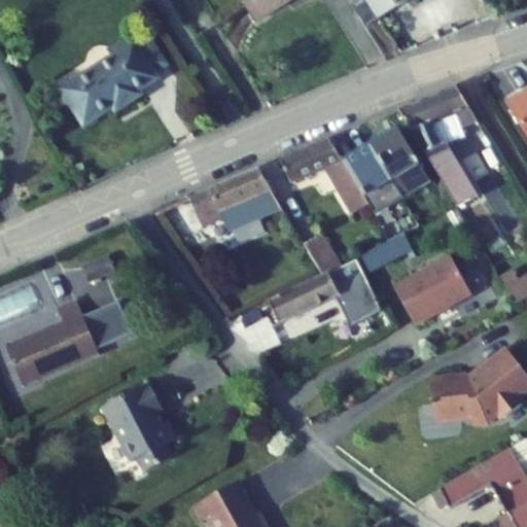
[(241,0),(255,22),(288,1),(286,0),(241,0)]
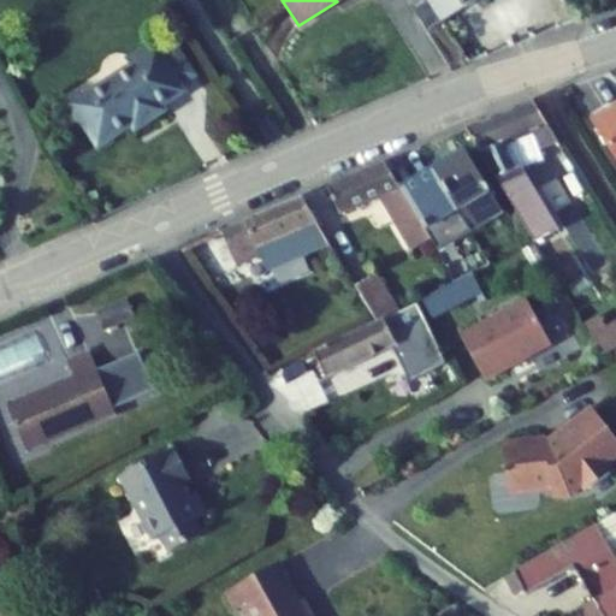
[(443,22),(477,0),(430,0),(431,1),(443,22)]
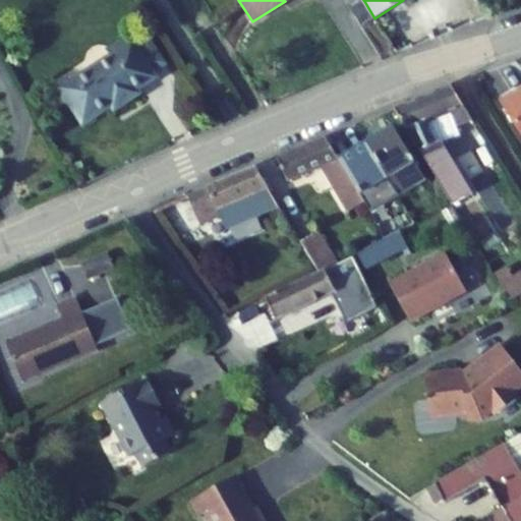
[(364,1),(351,9),(361,26),(374,18),(364,1)]
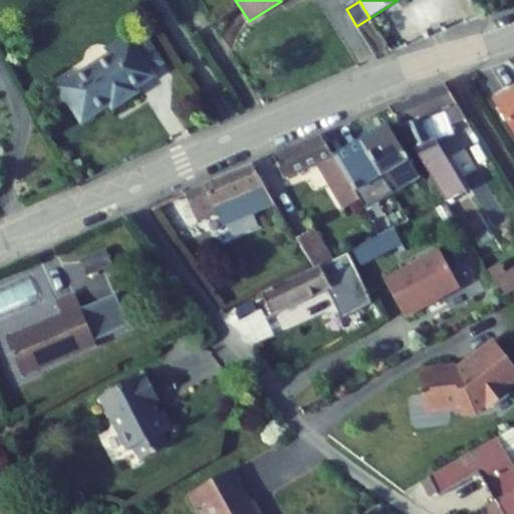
[(140,93),(137,89),(156,77),(153,72),(137,47),(131,38),(109,51),(112,55),(60,88),(82,122),(111,104),(122,97),(125,102),(140,93)]
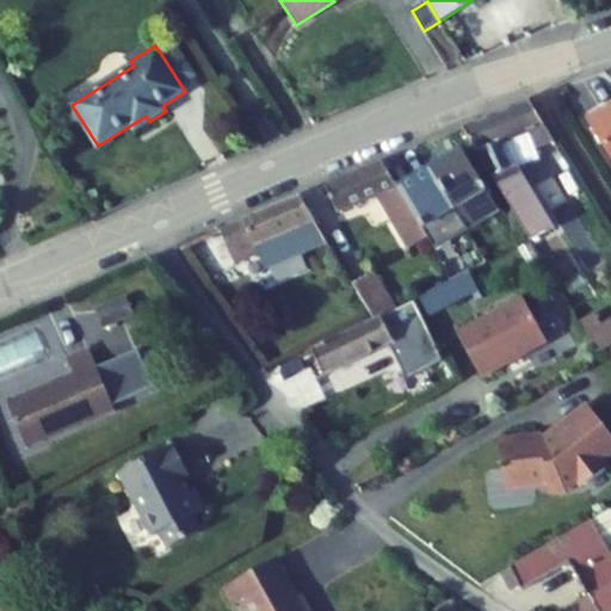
[(178,47),(162,56),(181,86),(196,76),(178,47)]
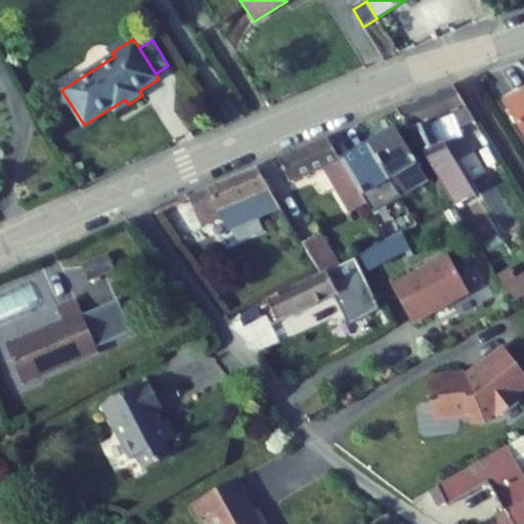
[(455,207),(476,195),(444,143),(463,136),(460,129),(476,122),(454,87),(398,111),(455,207)]
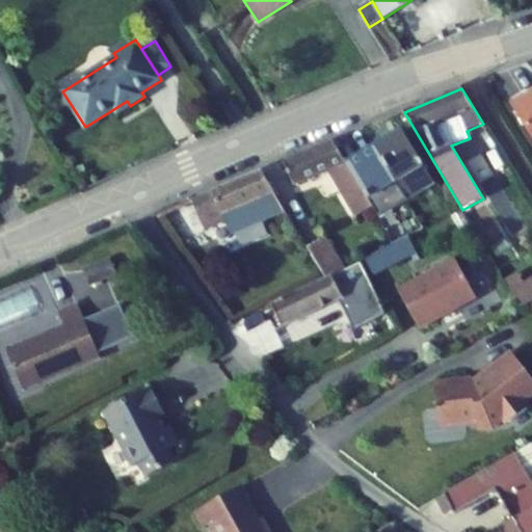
[(531,137),(531,92),(527,97),(525,94),(511,103),(531,137)]
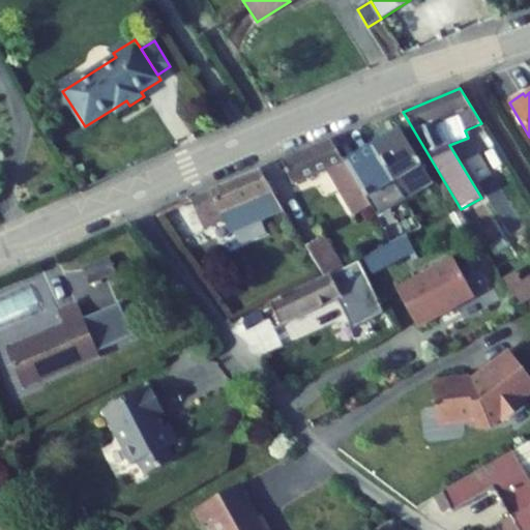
[(126,100),(115,108),(118,112),(129,106),(126,100)]
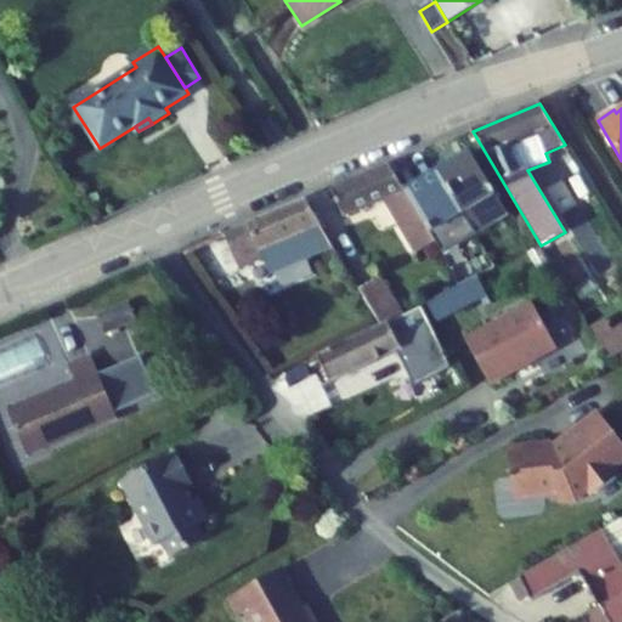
[(476,235),(509,215),(471,152),(439,171),(476,235)]
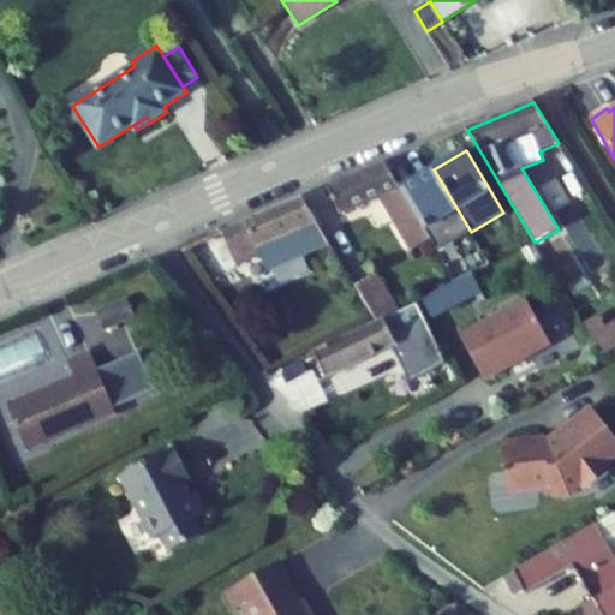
[(412,251),(431,240),(401,190),(386,163),(328,187),(340,214),(381,197),(412,251)]
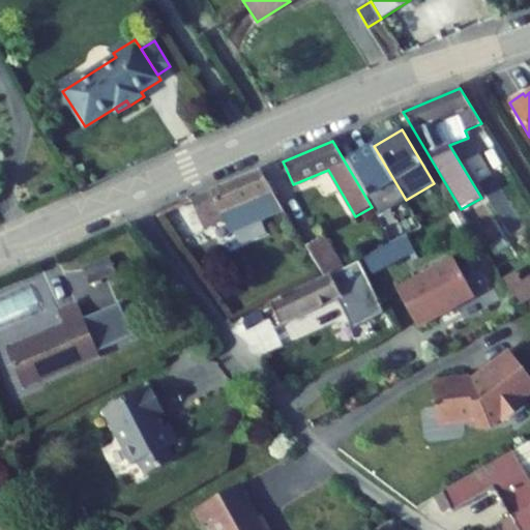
[(372,207),(378,217),(406,200),(374,146),(346,164),(372,207)]
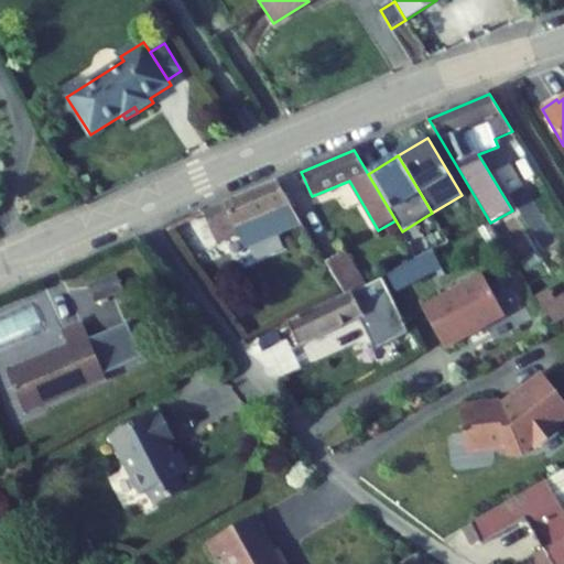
[(303,225),(278,182),(204,214),(216,243),(240,235),(247,249),(303,225)]
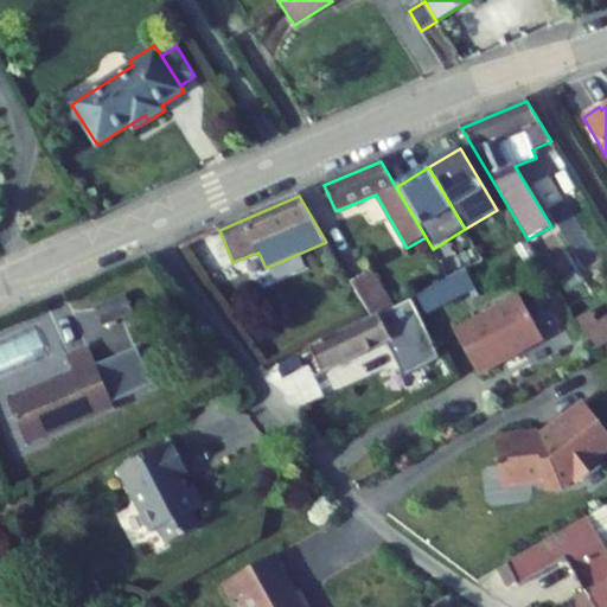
[(215,286),(228,279),(219,263),(206,270),(215,286)]
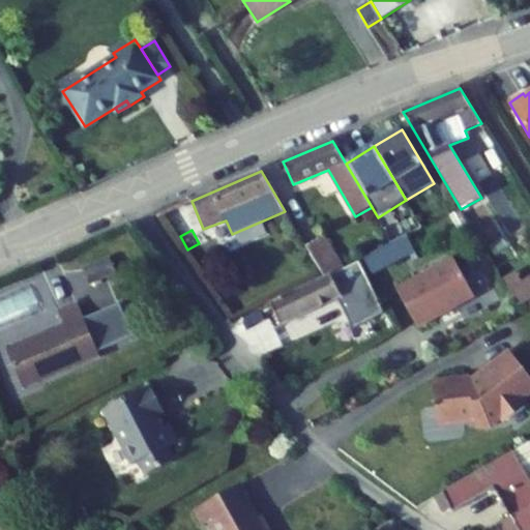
[(325,277),(345,268),(324,235),(306,246),(325,277)]
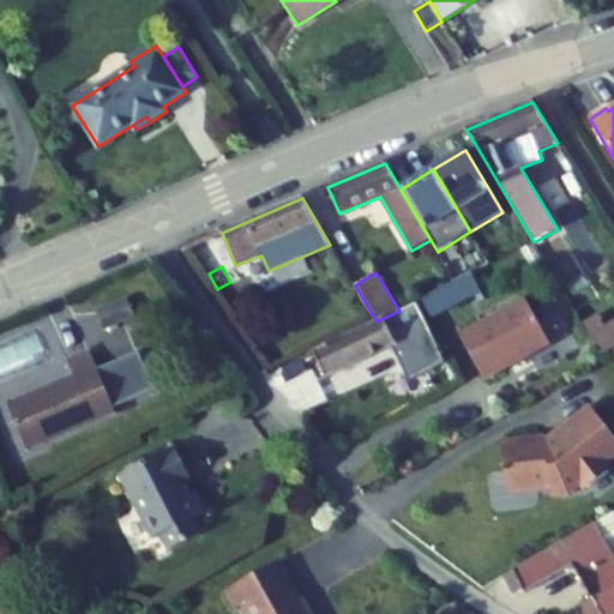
[(435,326),(485,301),(471,274),(422,300),(435,326)]
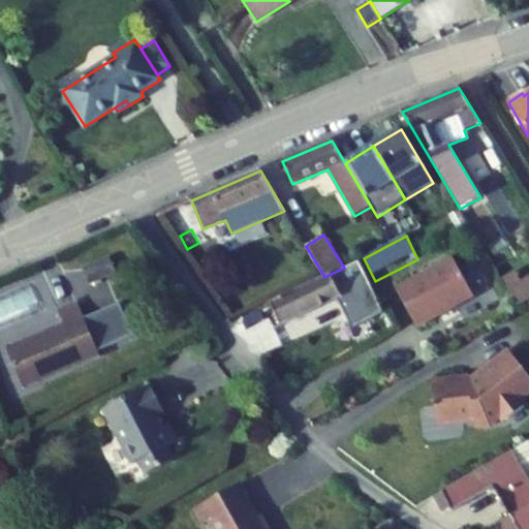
[(86,268),(92,283),(117,272),(110,257),(86,268)]
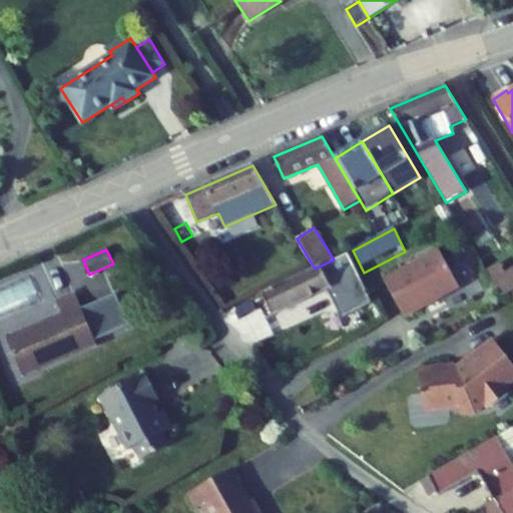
[(385,281),(405,318),(460,287),(440,250),(385,281)]
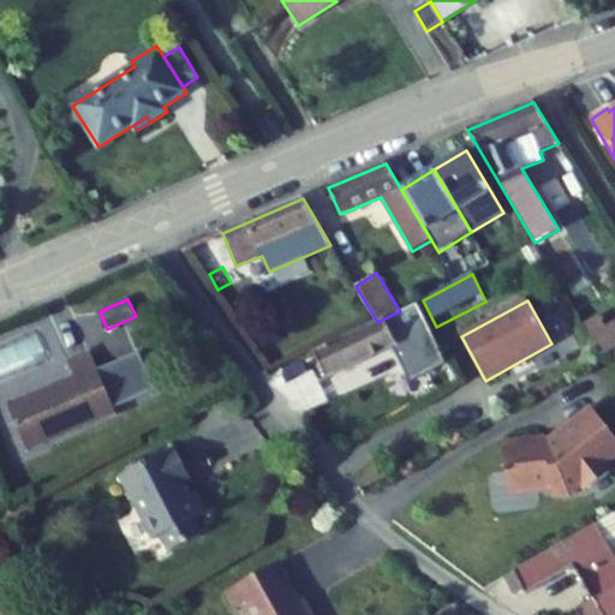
[(315,352),(327,378),(393,347),(408,381),(446,364),(417,303),(400,311),(377,322),(315,352)]
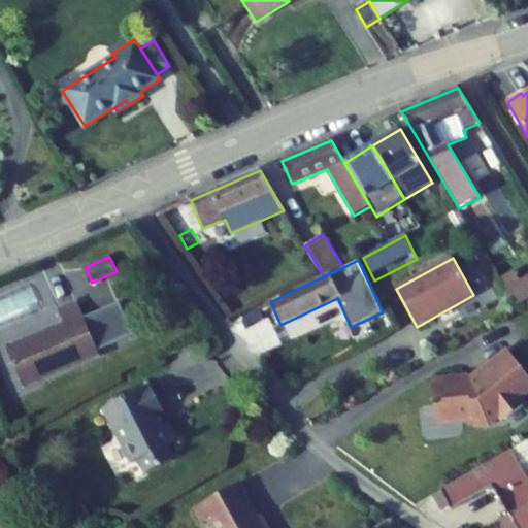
[(527,294),(524,287),(516,273),(502,281),(518,305),(527,299),(527,294)]
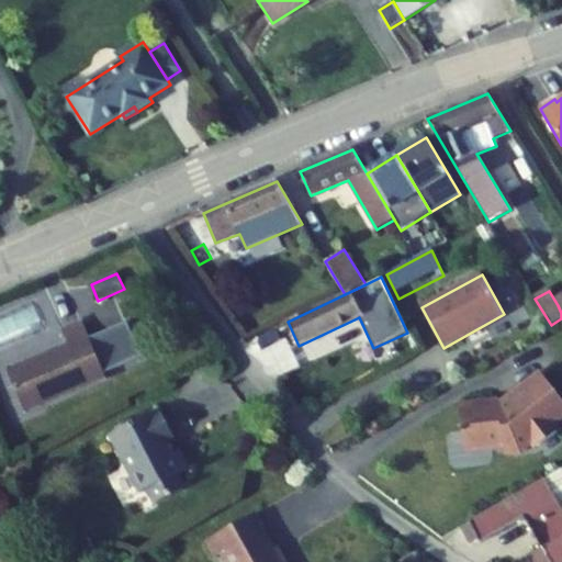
[(69,345),(8,370),(24,411),(105,378),(104,374),(143,359),(128,323),(90,338),(83,322),(64,330),(69,345)]
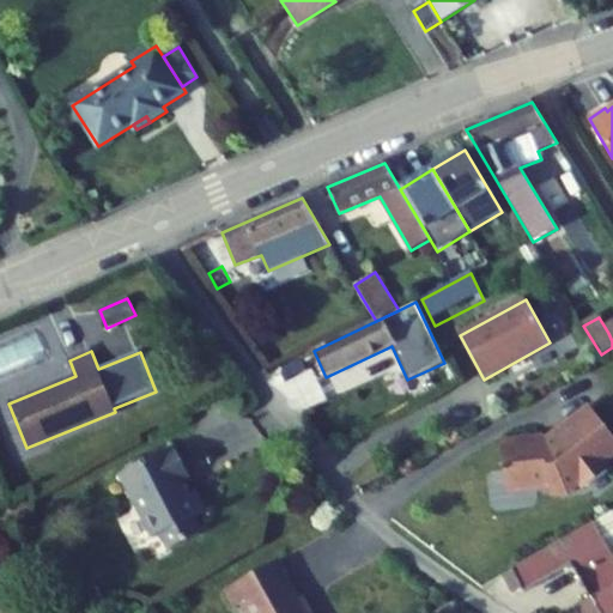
[(601,463),(612,454),(612,436),(593,410),(550,443),(544,435),(501,441),(508,490),(546,485),(550,492),(566,493),(581,483),(586,489),(608,472),(601,463)]
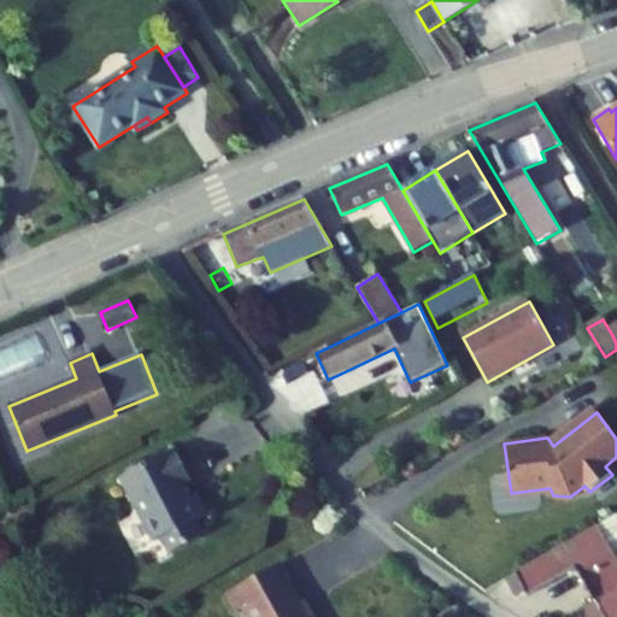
[(192,497),(184,485),(193,481),(176,448),(123,477),(156,541),(164,538),(171,553),(204,536),(195,521),(207,515),(197,494),(192,497)]
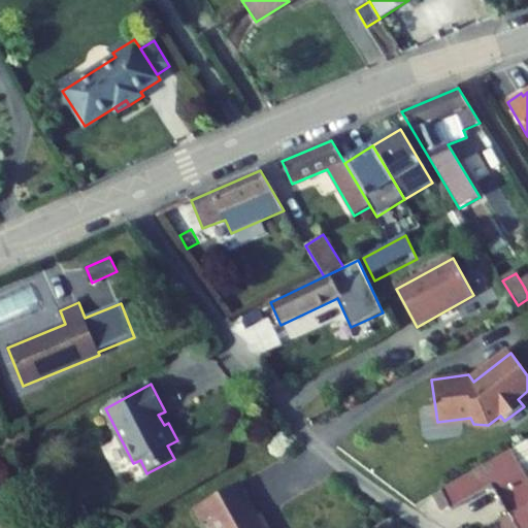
[(512,450),(527,477),(527,440),(512,450)]
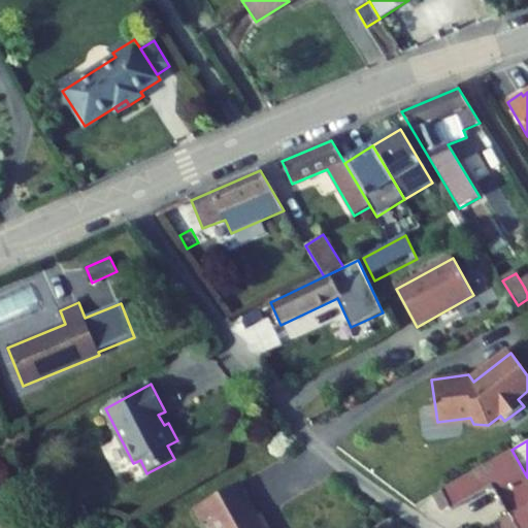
[(527,477),(512,450),(433,494),(442,510),(450,506),(452,509),(493,486),(509,515),(527,503),(527,477)]
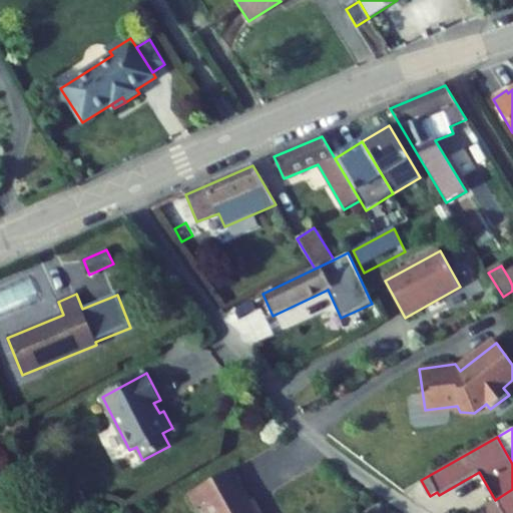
[(206,512),(255,512),(232,470),(188,493),(197,509),(203,506),(206,512)]
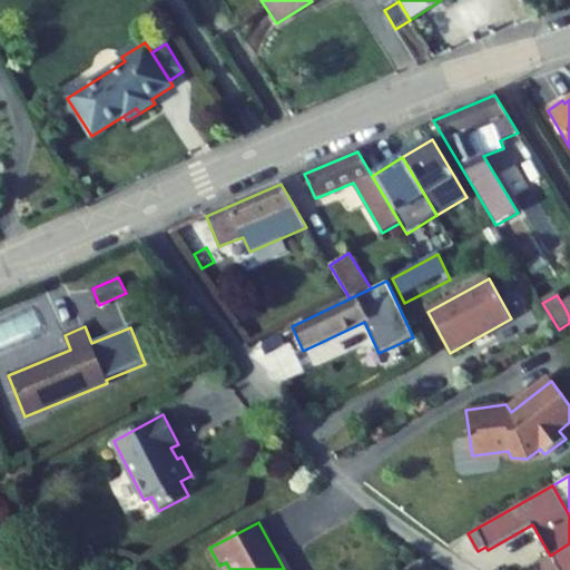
[(569,569),(569,546),(534,566),(537,569),(569,569)]
